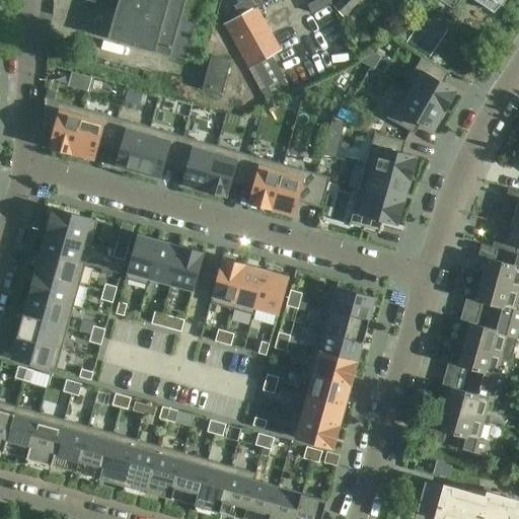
[(184,0),(85,0),(116,9),(107,39),(170,57),(199,65),(207,32),(194,29),(195,25),(179,20),(184,0)]
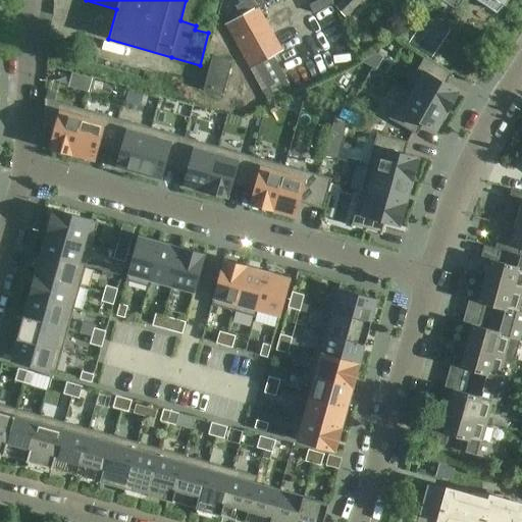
[(225,24),(262,91),(284,79),(272,56),(282,50),(259,8),(272,0),(248,0),(237,7),(241,15),(225,24)]
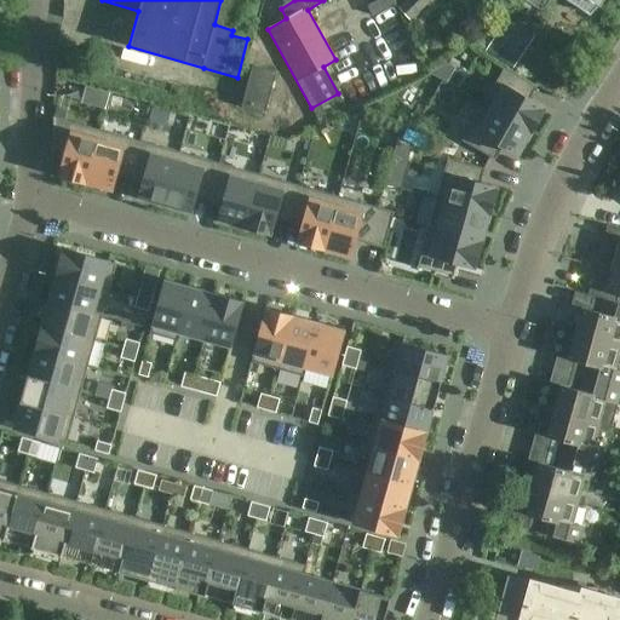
[(372,17),(394,6),(390,0),(378,0),(366,6),(372,17)]
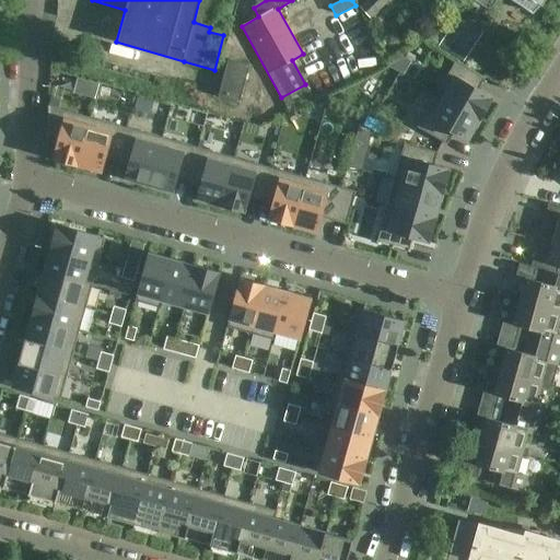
[(370,21),(389,1),(388,0),(365,0),(358,8),(370,21)]
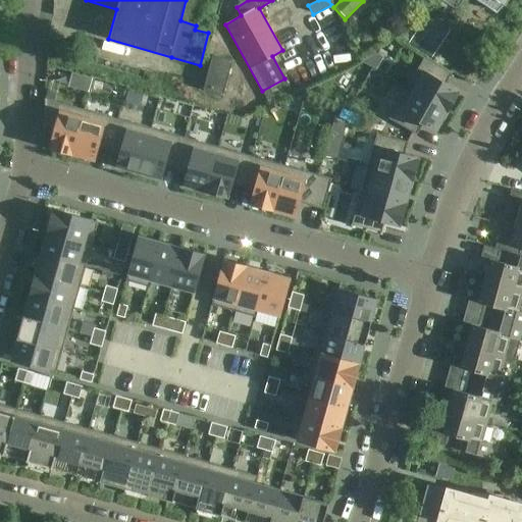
[(506,0),(444,0),(442,1),(439,5),(446,8),(444,11),(454,18),(465,2),(466,0),(474,0),(497,14),(506,0)]
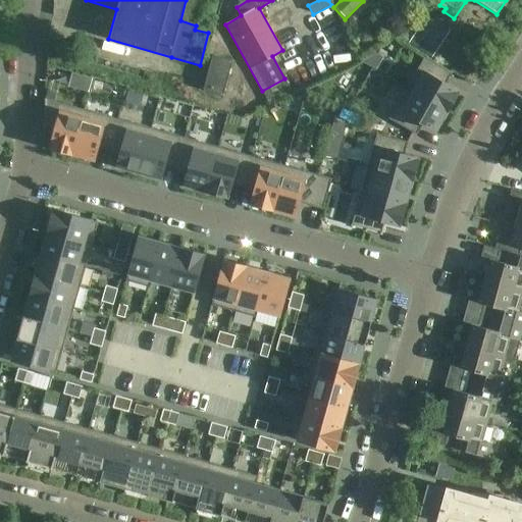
[(450,31),(427,15),(409,41),(432,56),(450,31)]
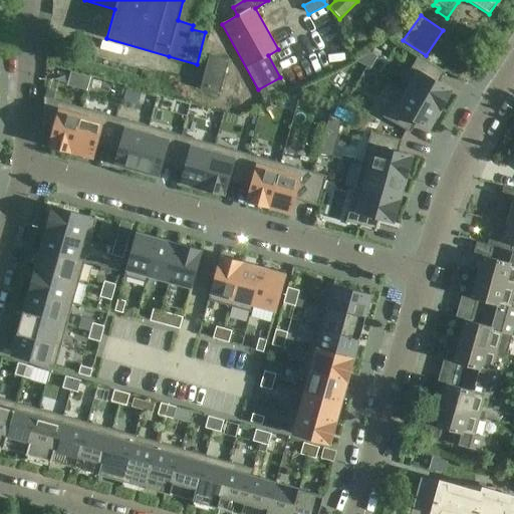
[(219,95),(229,60),(209,55),(200,89),(219,95)]
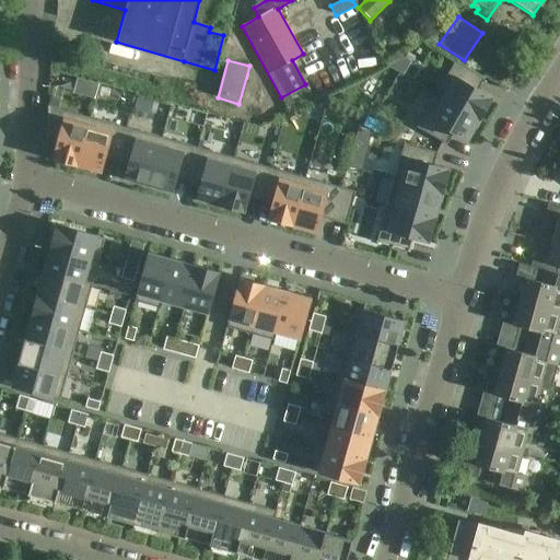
[(455,61),(436,94),(479,119),(492,98),(478,90),(485,79),(455,61)]
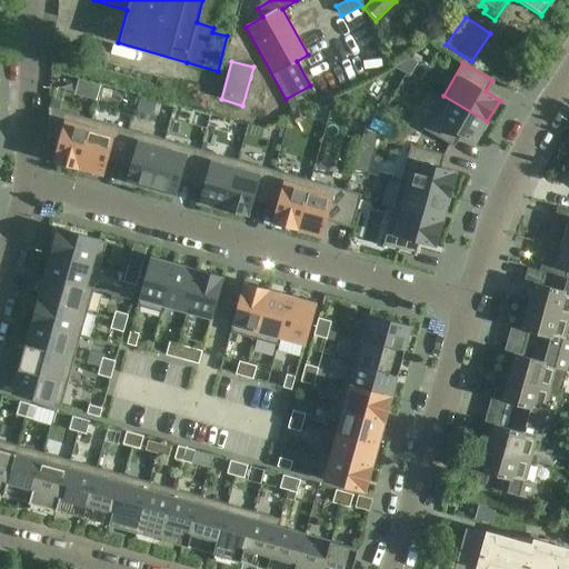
[(443,96),(423,130),(453,147),(460,136),(475,143),(487,121),(443,96)]
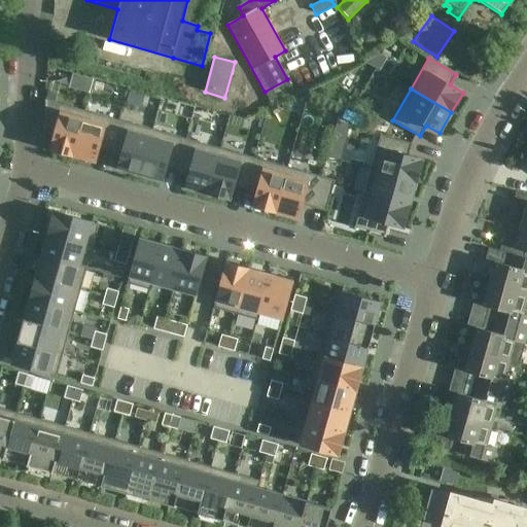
[(71,156),(72,156),(82,118),(84,111),(45,100),(43,133),(54,136),(49,150),(50,150),(71,156)]
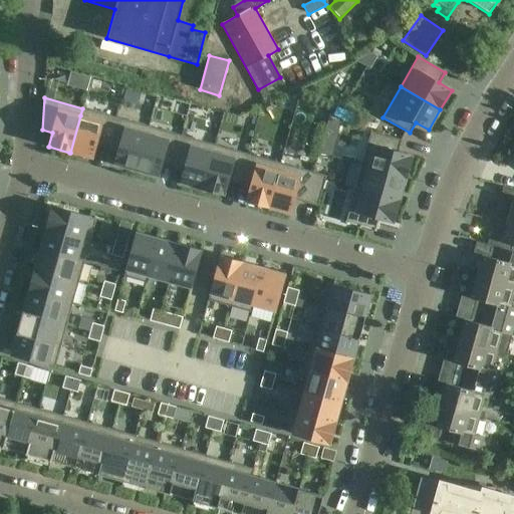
[(70,153),(92,159),(95,145),(106,148),(115,117),(82,108),(80,115),(70,153)]
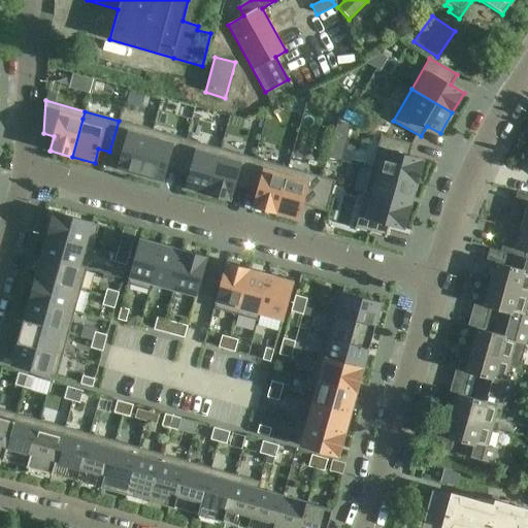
[(109,152),(121,155),(118,169),(139,175),(151,137),(153,130),(119,121),(109,152)]
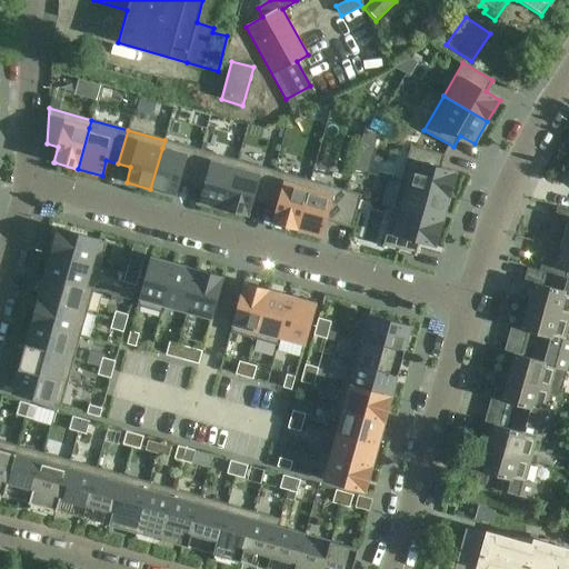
[(165,140),(162,148),(150,189),(175,196),(179,180),(191,185),(201,150),(165,140)]
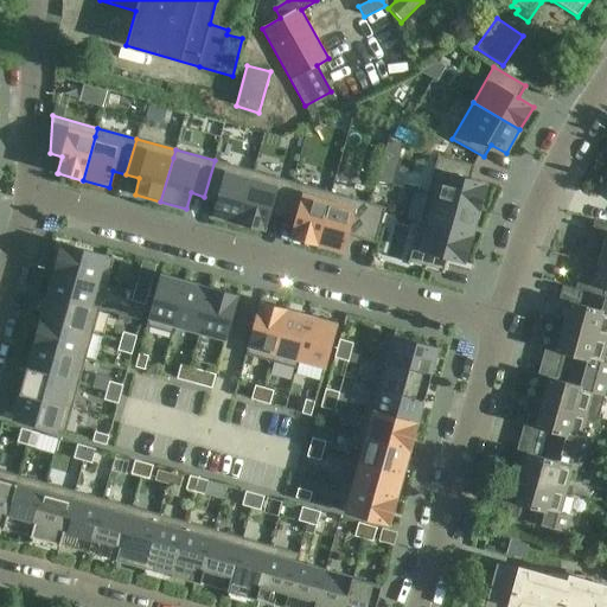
[(438,155),(427,196),(479,210),(486,185),(470,180),(474,166),(438,155)]
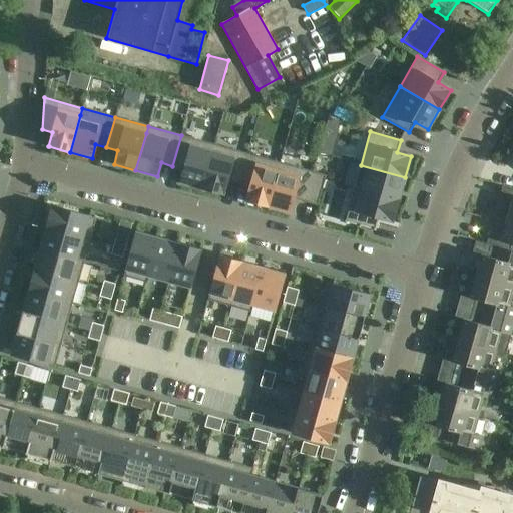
[(172,166),(183,169),(179,182),(201,189),(211,151),(213,144),(181,135),(172,166)]
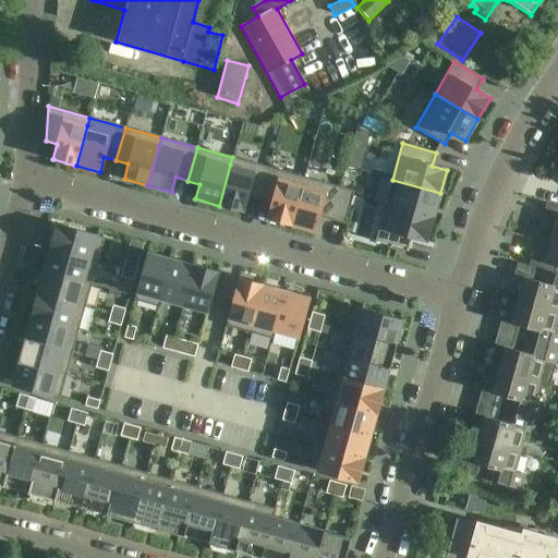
[(219,206),(220,206),(242,213),(243,213),(247,197),(259,201),(268,168),(232,157),(230,165),(219,206)]
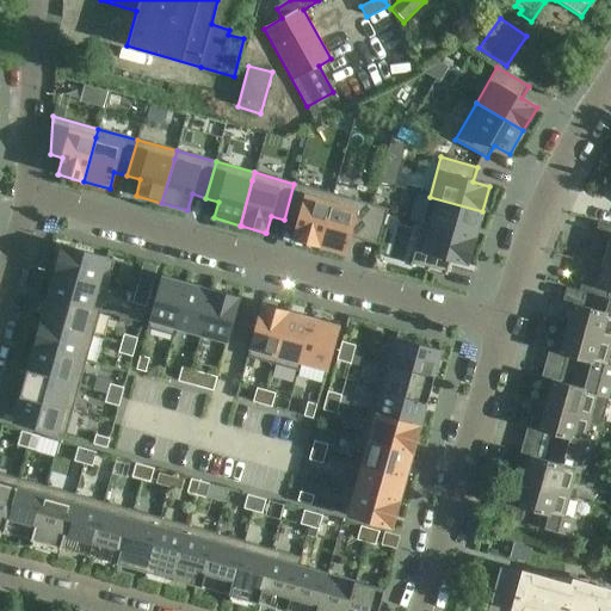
[(319,247),(331,203),(333,195),(294,184),(284,220),(297,223),(292,240),(318,247),(319,247)]
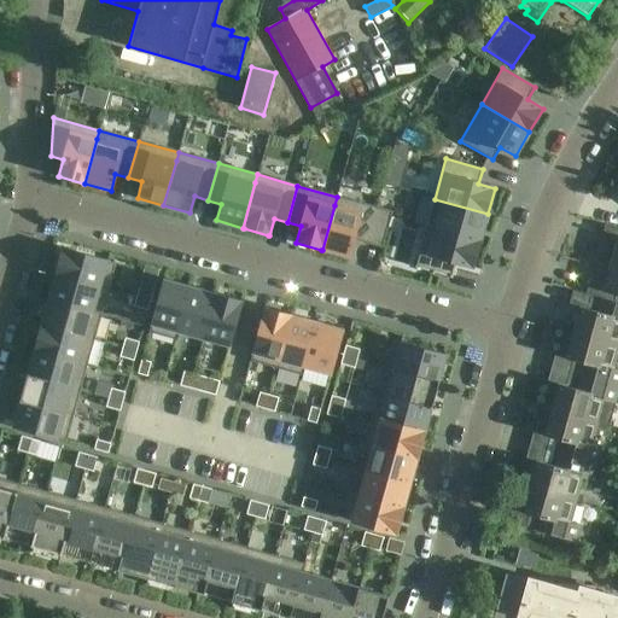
[(353,240),(366,244),(377,208),(337,197),(334,205),(322,250),(325,251),(345,256),(349,257),(353,240)]
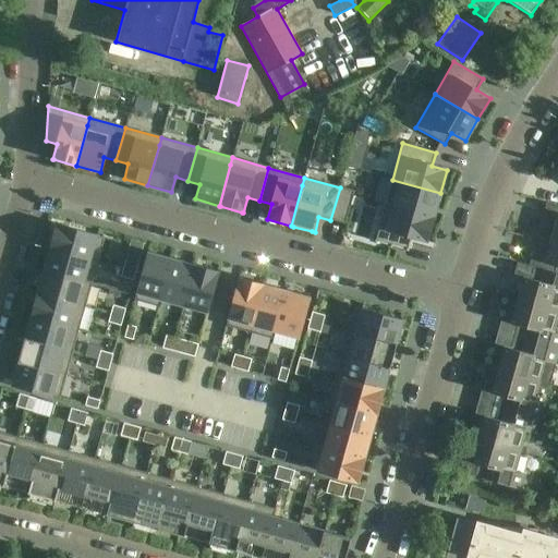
[(392,180),(385,205),(434,219),(440,193),(392,180)]
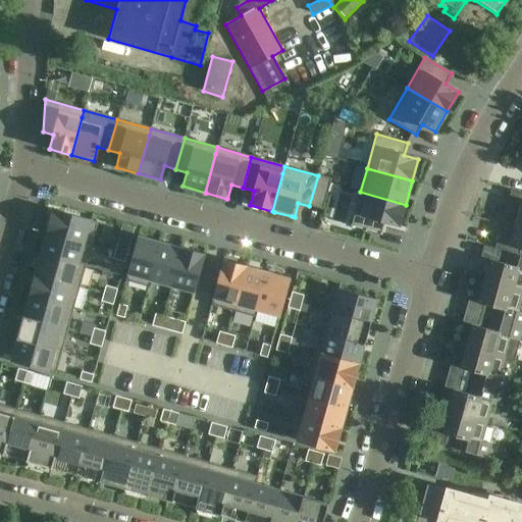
[(318,175),(309,206),(323,210),(331,178),(318,175)]
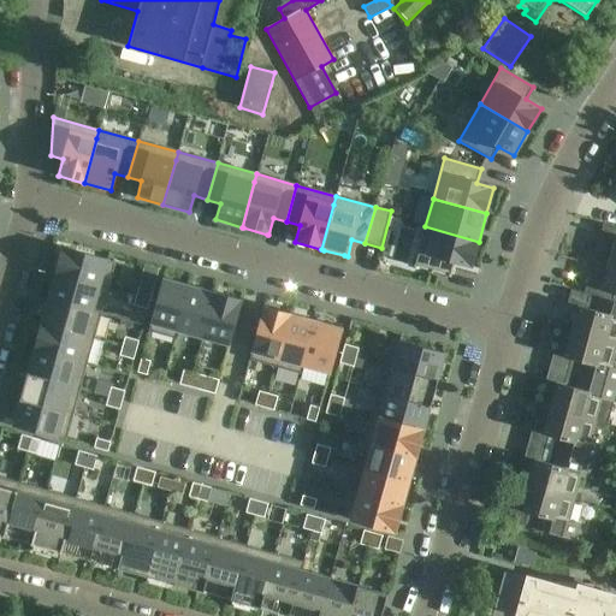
[(615,244),(609,264),(615,265),(615,227),(603,224),(598,240),(615,244)]
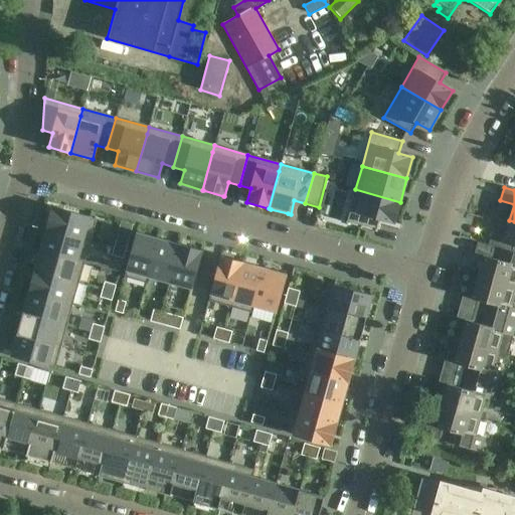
[(355,189),(346,223),(376,231),(380,219),(393,223),(400,202),(355,189)]
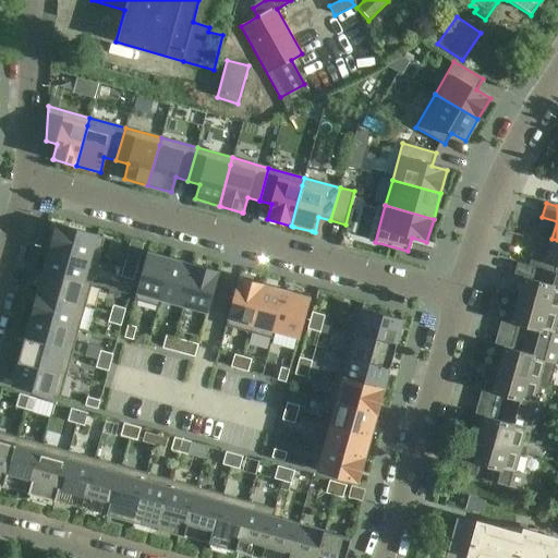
[(57,225),(50,249),(98,262),(105,238),(57,225)]
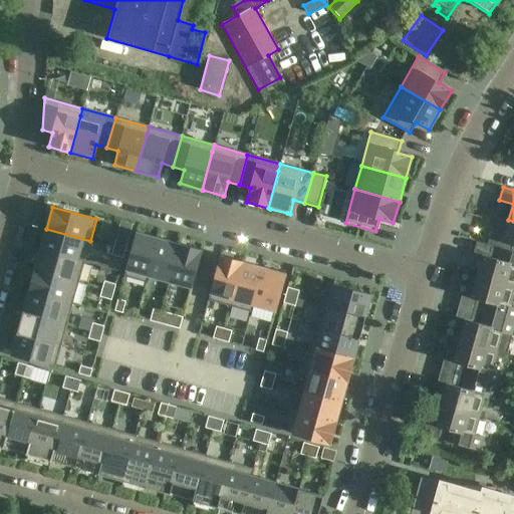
[(490,232),(487,245),(500,249),(510,252),(512,246),(513,246),(513,221),(508,220),(504,235),(490,232)]
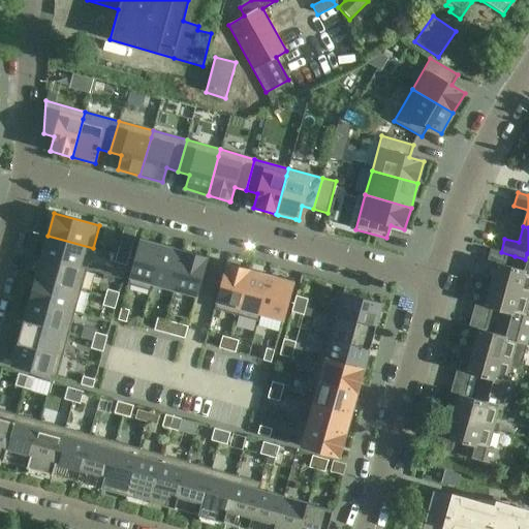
[(48,236),(41,257),(87,270),(87,269),(80,267),(85,247),(92,249),(93,248),(48,236)]
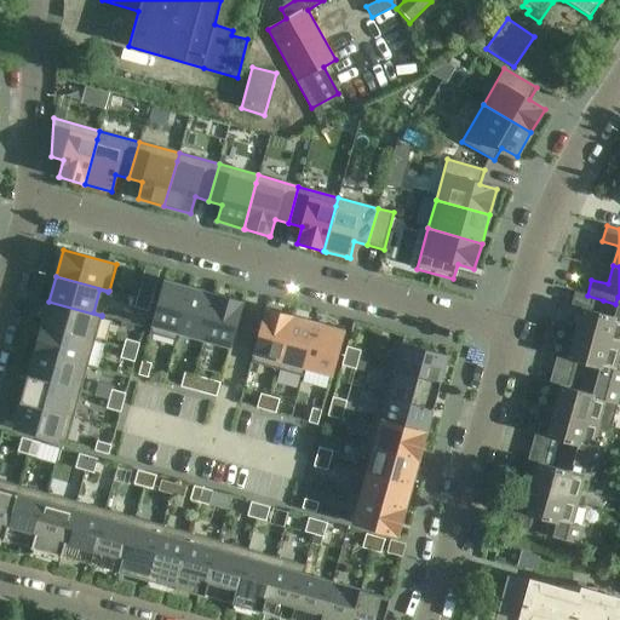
[(165,281),(149,334),(176,342),(190,288),(165,281)]
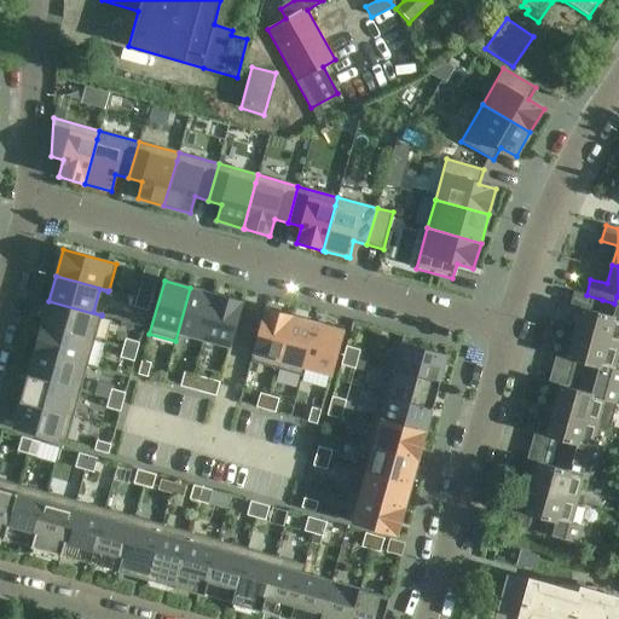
[(190,288),(175,341),(177,341),(179,333),(203,340),(215,294),(190,288)]
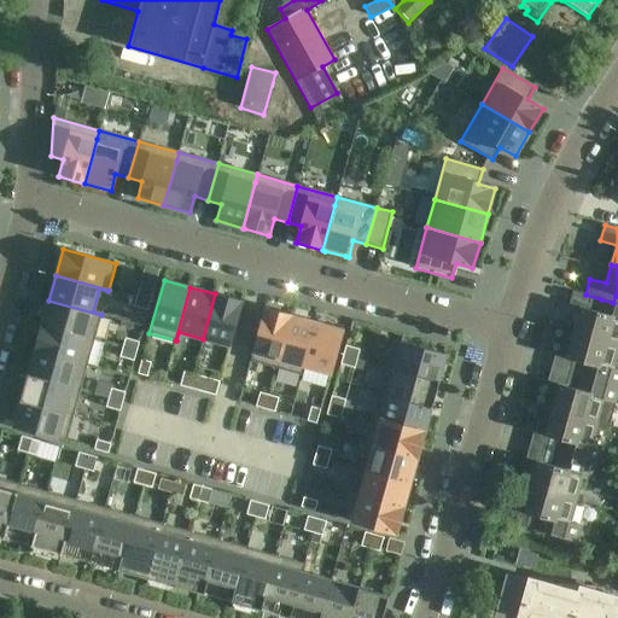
[(139,289),(136,298),(150,302),(153,292),(139,289)]
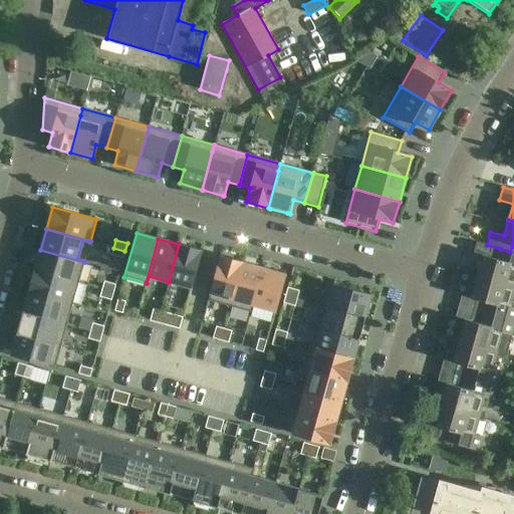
[(179,244),(169,282),(191,288),(201,250),(179,244)]
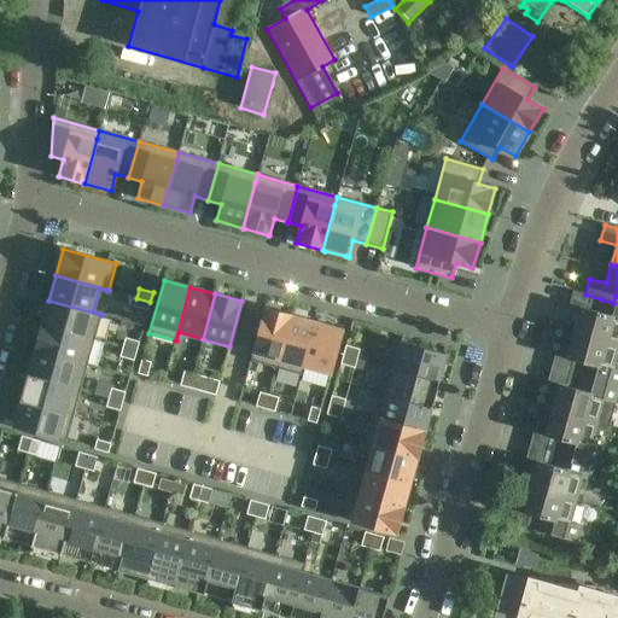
[(136,298),(134,307),(147,312),(150,302),(136,298)]
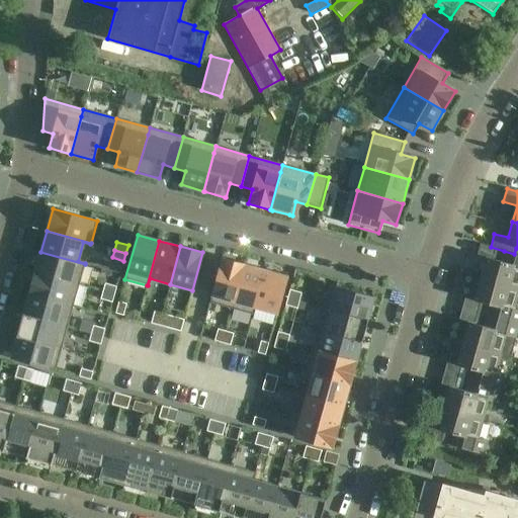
[(480,279),(517,289),(517,254),(514,254),(504,251),(501,262),(486,258),(480,279)]
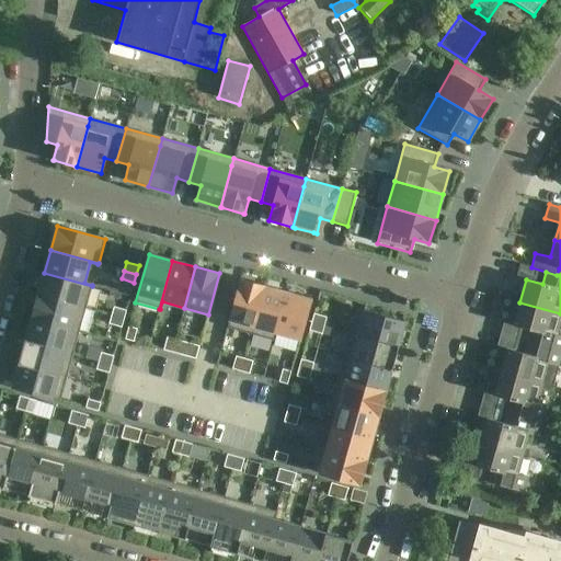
[(44,273),(37,295),(86,309),(92,286),(44,273)]
